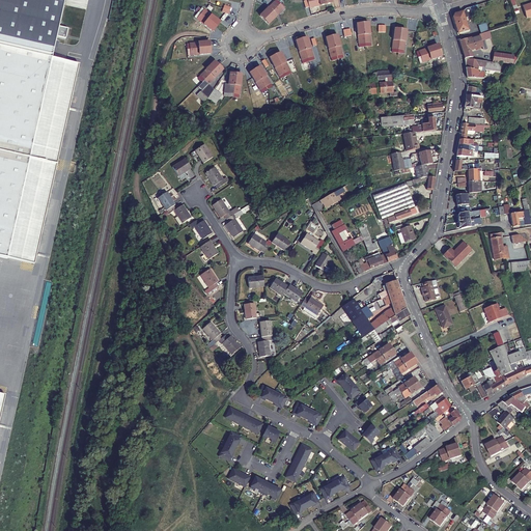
[(0,0),(0,47),(52,58),(64,0),(0,0)]
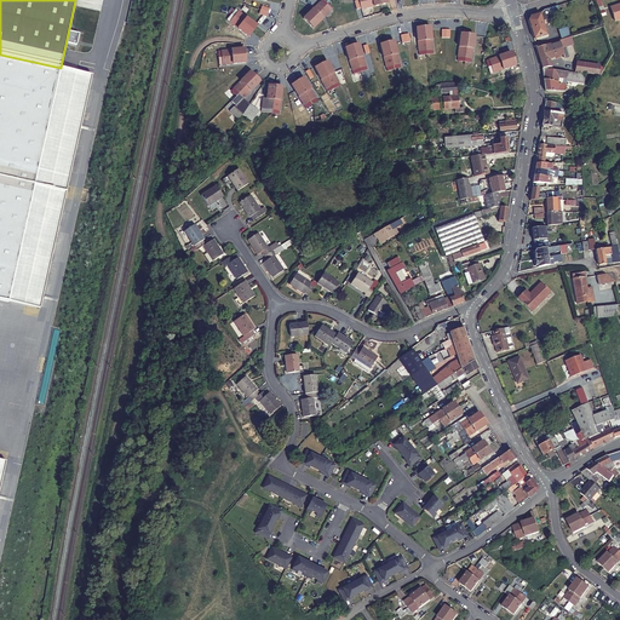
[(321,0),(304,18),(309,23),(326,6),(329,6),(323,0),(321,0)]
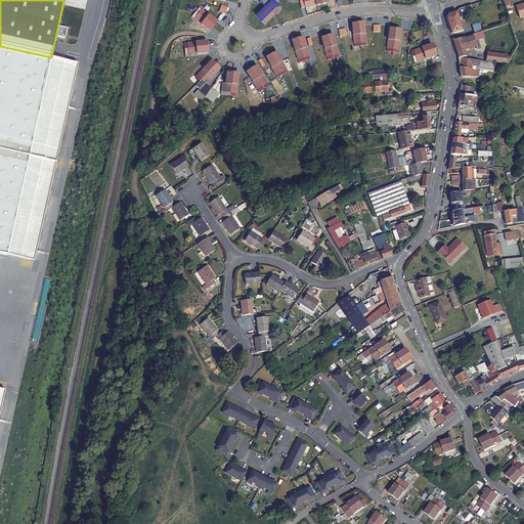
[(517,12),(523,10),(523,3),(515,6),(517,12)]
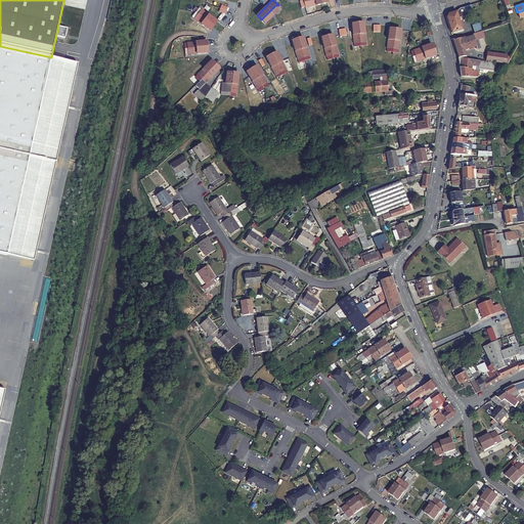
[(275,5),(261,19),(265,24),(281,8),(278,5),(275,5)]
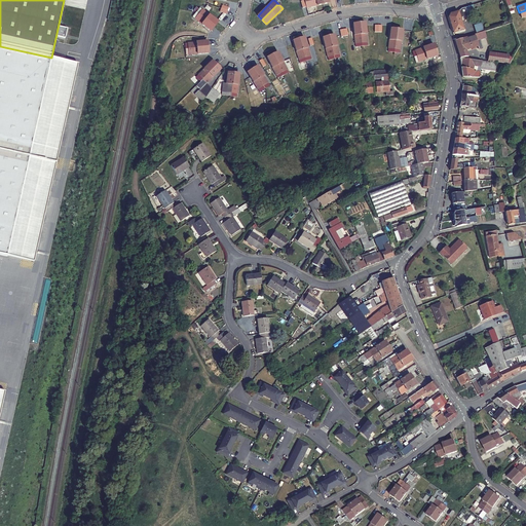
[(475,11),(473,5),(461,8),(457,11),(450,14),(448,17),(451,26),(453,33),(463,30),(460,19),(464,16),(463,15),(475,11)]
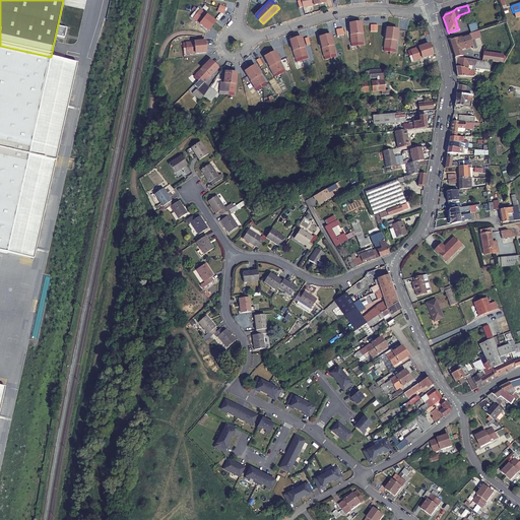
[(194,11),(212,26),(215,21),(198,7),(194,11)]
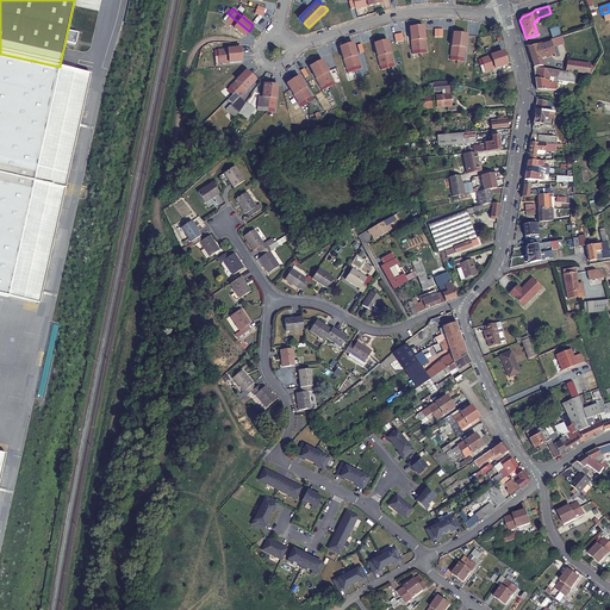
[(249,31),(228,13),(218,25),(222,27),(226,22),(244,36),(249,31)]
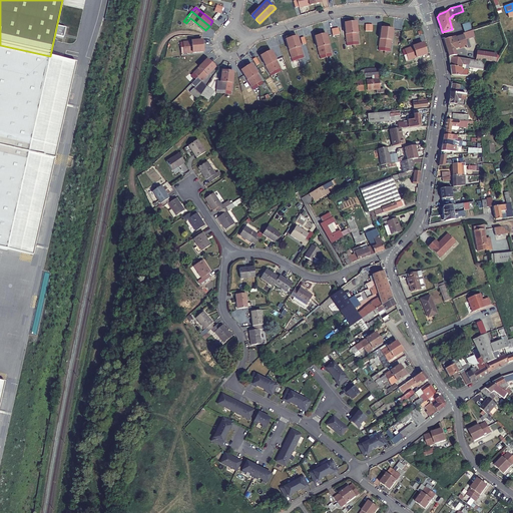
[(357,22),(351,23),(351,26),(352,33),(352,39),(353,45),(358,44),(359,44),(357,22)]
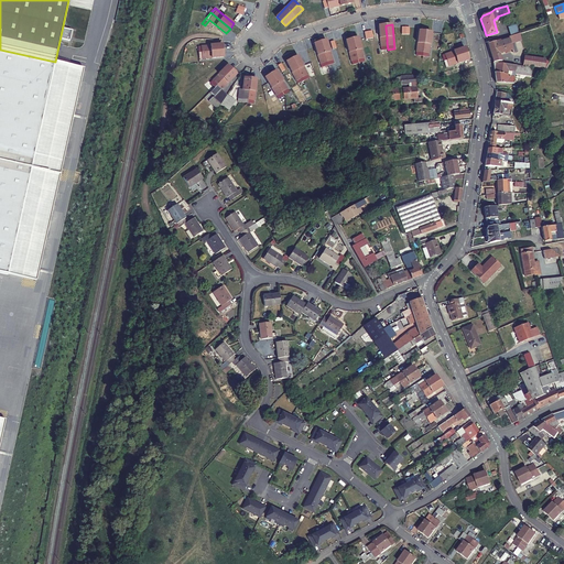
[(386,29),(386,25),(379,26),(381,51),(388,50),(387,43),(387,36),(386,29)]
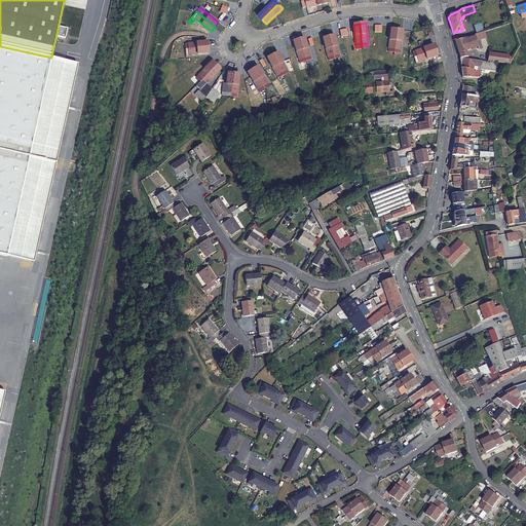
[(483,32),(484,32),(482,24),(474,26),(476,35),(479,34),(483,32)]
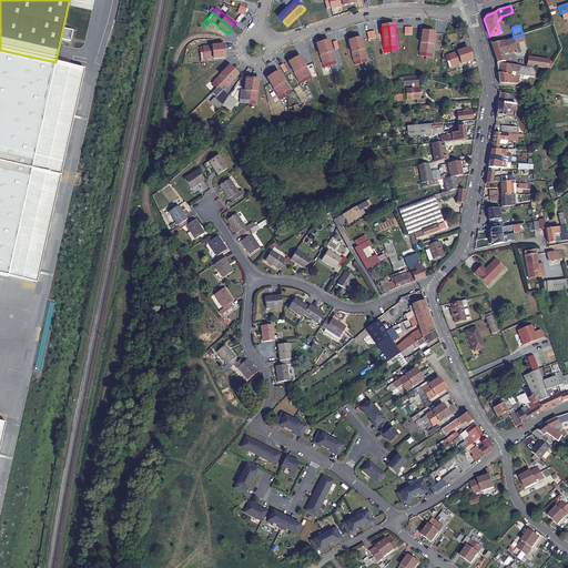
[(425,57),(428,32),(422,32),(419,57),(425,57)]
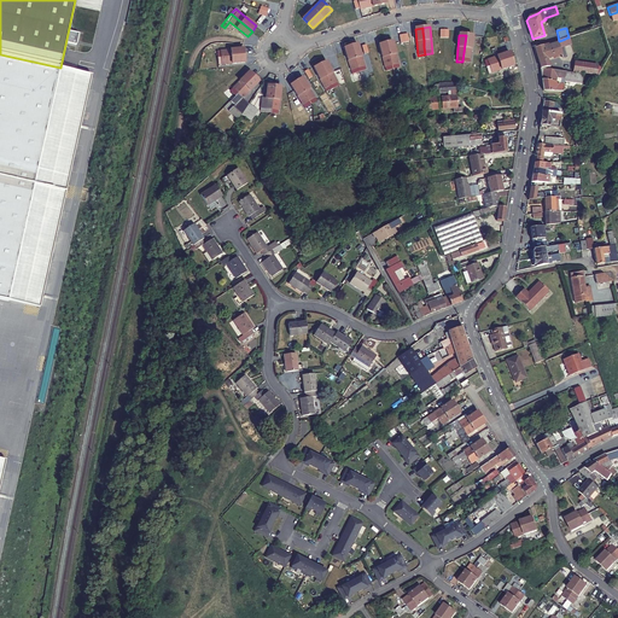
[(473,36),(466,35),(462,62),(470,63),(473,36)]
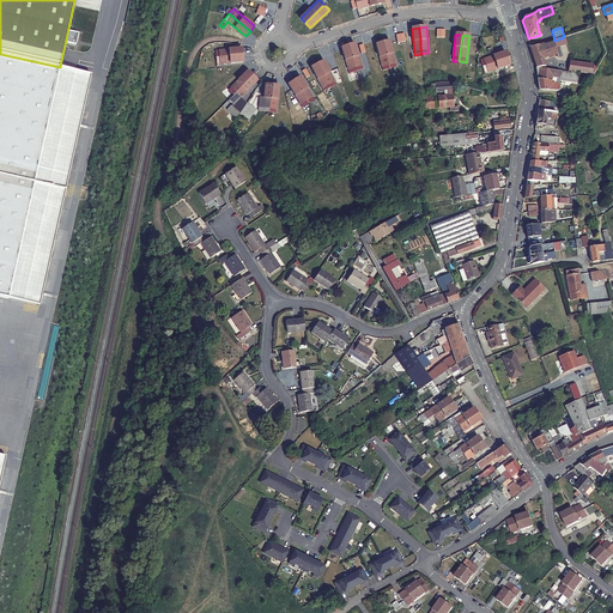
[(535,61),(544,58),(557,53),(558,54),(558,55),(559,55),(560,55),(562,54),(562,53),(562,52),(560,44),(558,40),(554,41),(553,41),(532,48),(535,61)]
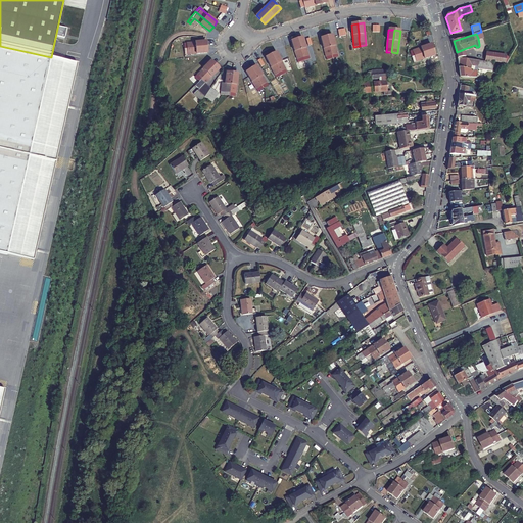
[(333,35),(327,36),(330,47),(330,50),(332,57),(337,56),(333,35)]
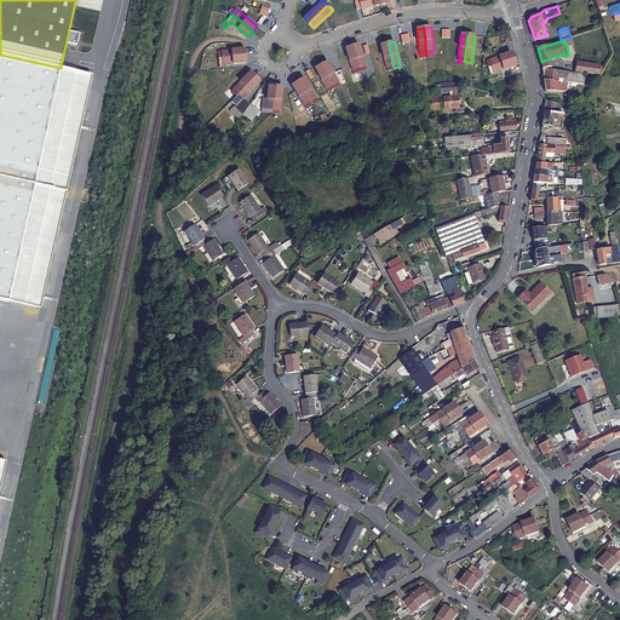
[(391,56),(388,42),(382,44),(386,70),(394,68),(391,59),(391,56)]
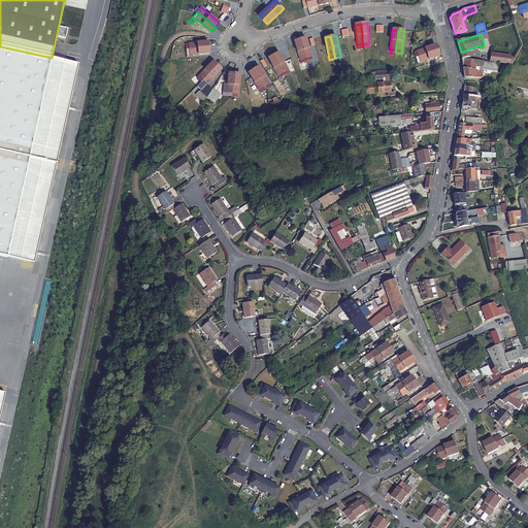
[(306,37),(300,39),(301,44),(304,54),(307,61),(314,59),(306,37)]
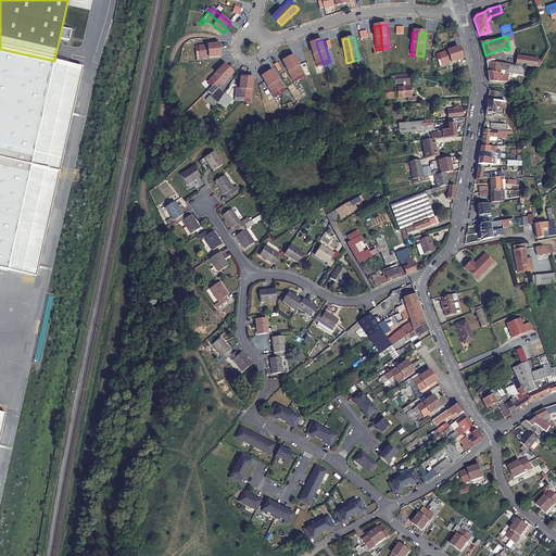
[(317,47),(316,41),(311,43),(318,66),(324,64),(320,57),(317,47)]
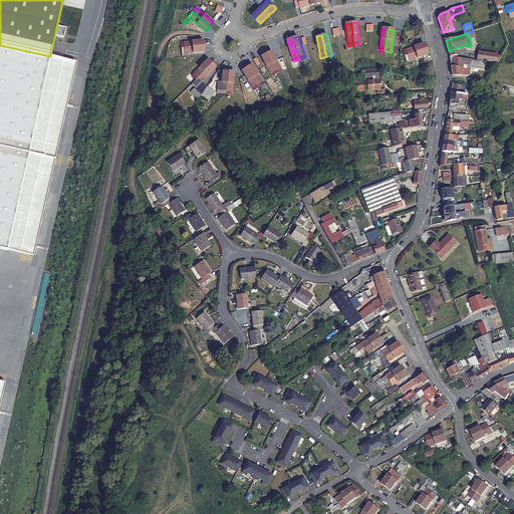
[(409,57),(426,48),(424,43),(404,52),(407,57),(409,57)]
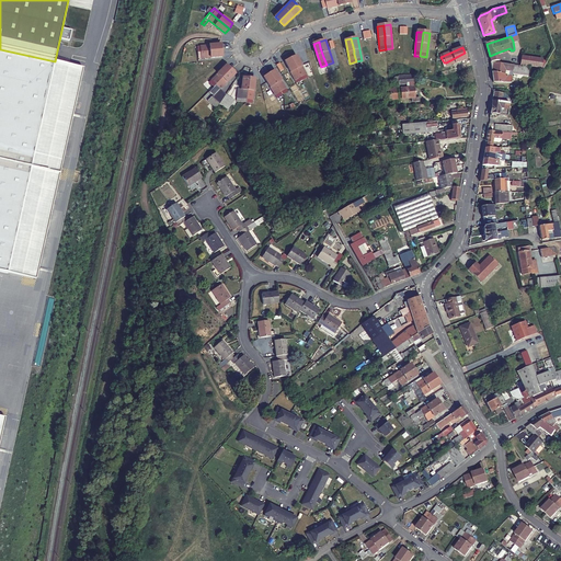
[(0,436),(3,422),(0,420),(0,273),(7,275),(36,282),(84,68),(55,61),(0,49),(0,436)]
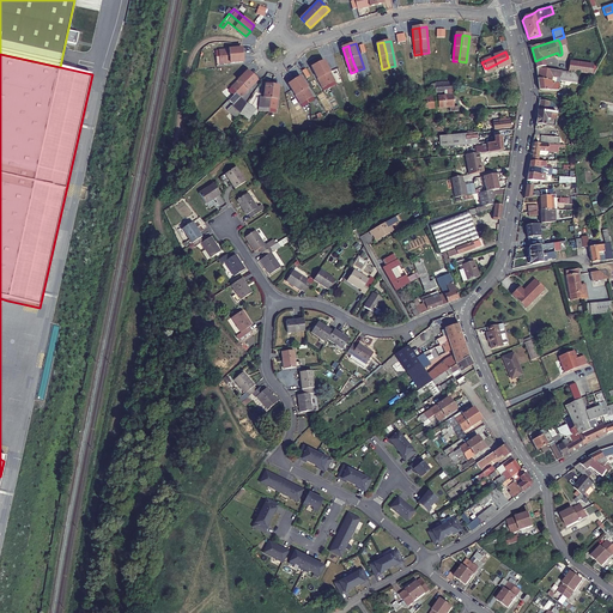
[(511,65),(508,58),(487,68),(485,68),(489,76),(511,65)]
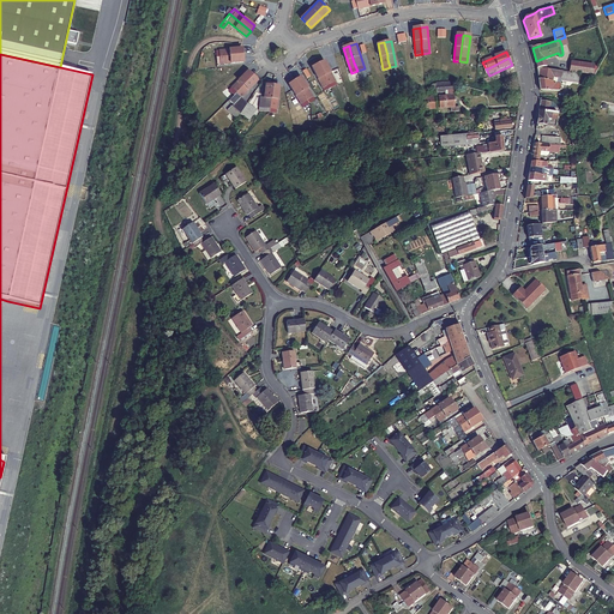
[(547,65),(545,58),(536,61),(539,68),(547,65)]
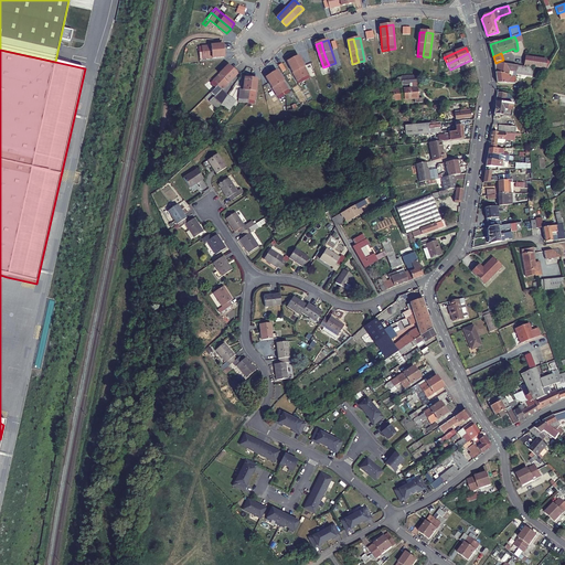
[(299,56),(292,60),(304,81),(310,77),(299,56)]
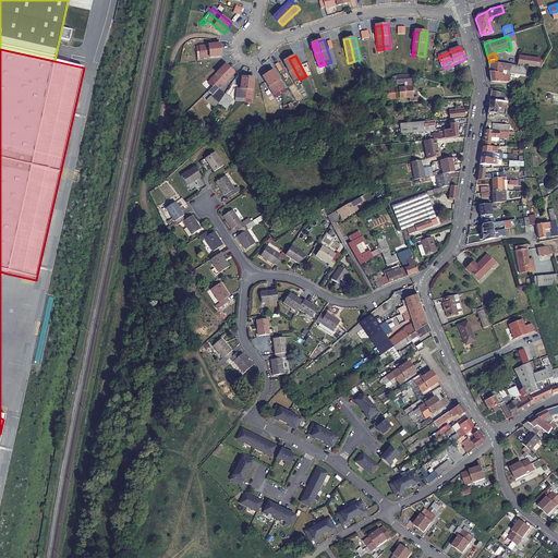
[(536,67),(537,59),(521,57),(520,64),(536,67)]
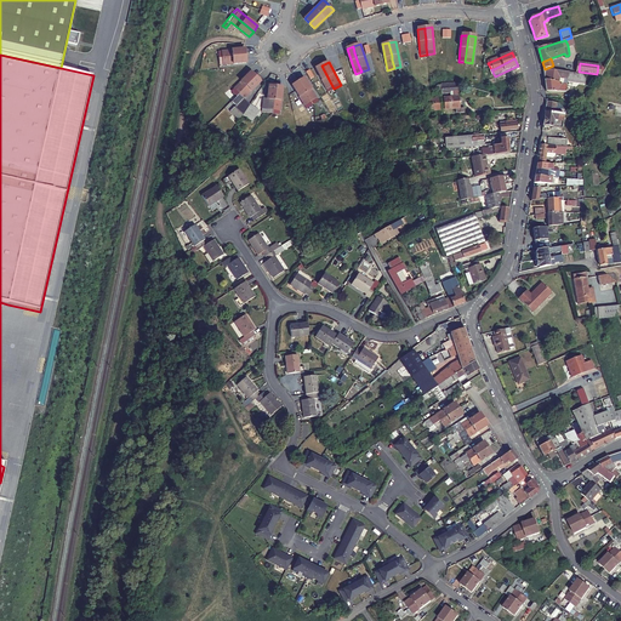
[(334,89),(322,66),(317,68),(328,92),(334,89)]
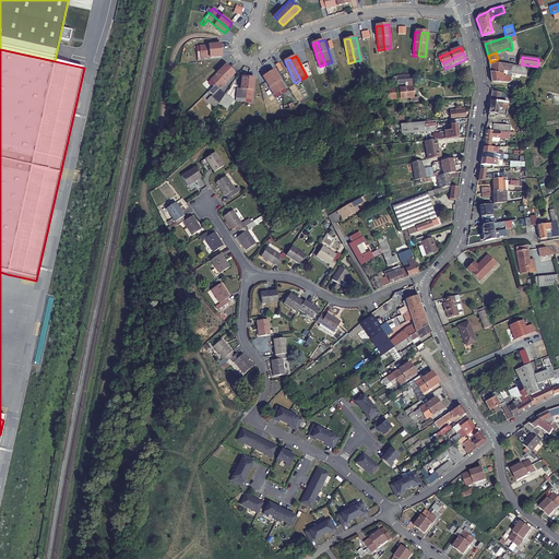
[(488,62),(491,84),(509,82),(508,73),(524,75),(525,69),(528,69),(528,67),(490,62),(488,62)]
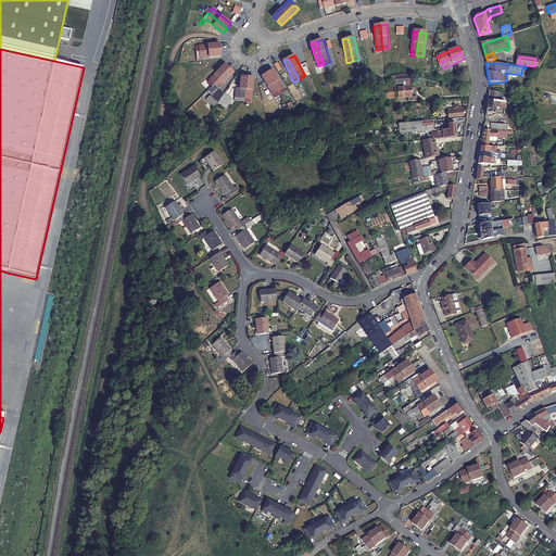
[(212,86),(228,68),(225,64),(207,80),(212,86)]
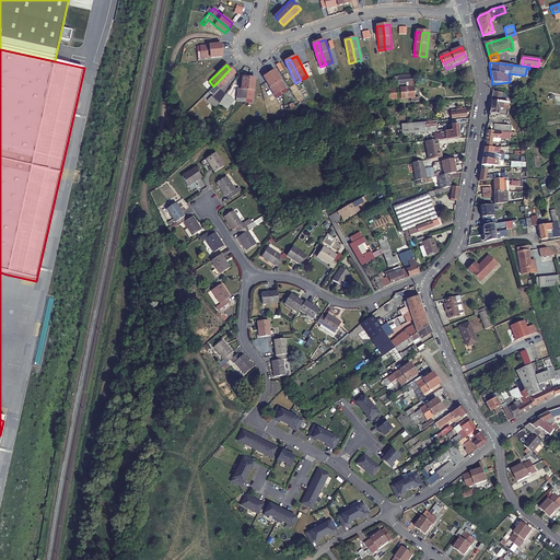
[(213,86),(207,92),(221,102),(225,95),(221,92),(220,93),(218,91),(235,74),(230,69),(213,86)]
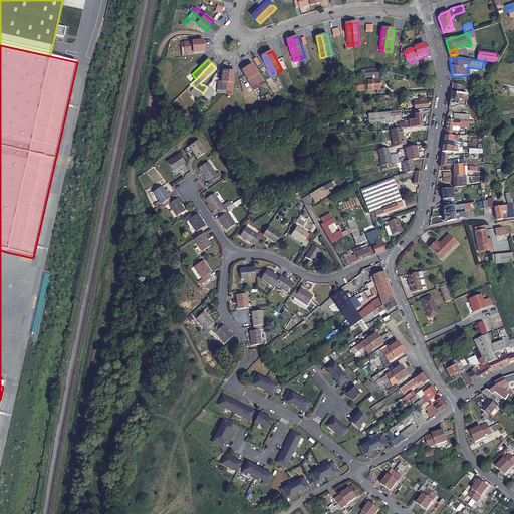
[(252,65),(247,68),(257,84),(257,88),(263,84),(252,65)]
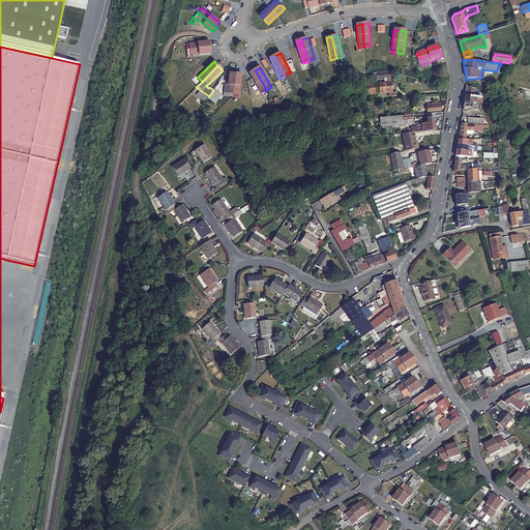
[(388,92),(389,96),(396,96),(395,91),(392,92),(390,72),(388,74),(387,70),(386,69),(377,70),(378,76),(380,76),(380,78),(384,78),(384,83),(378,84),(379,93),(388,92)]
